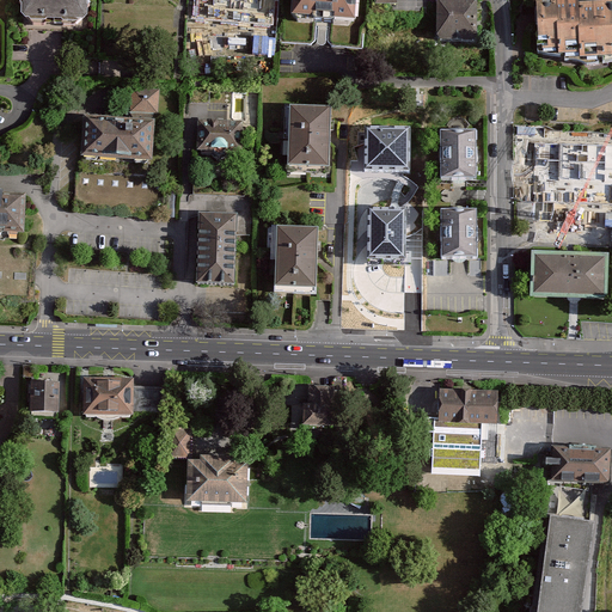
[(89,0),(20,0),(20,14),(30,18),(47,19),(65,22),(78,20),(89,13),(89,0)]
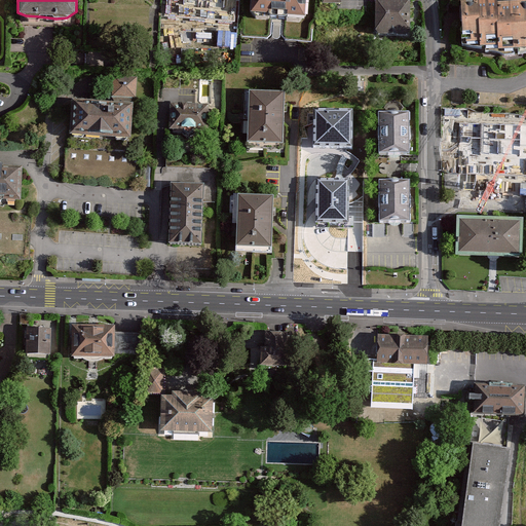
[(260,0),(260,14),(313,19),(314,0),(260,0)]
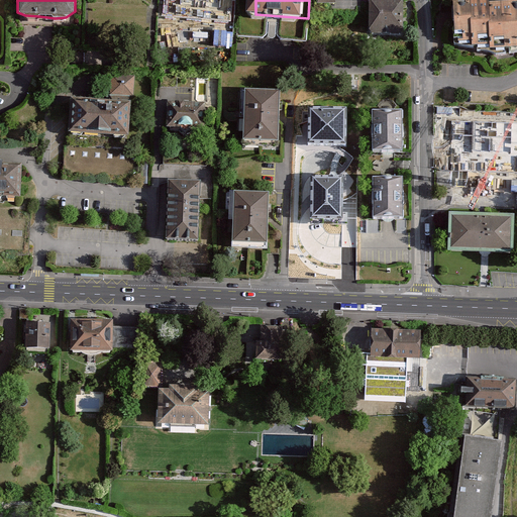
[(404,0),(369,0),(370,35),(404,36),(404,0)]
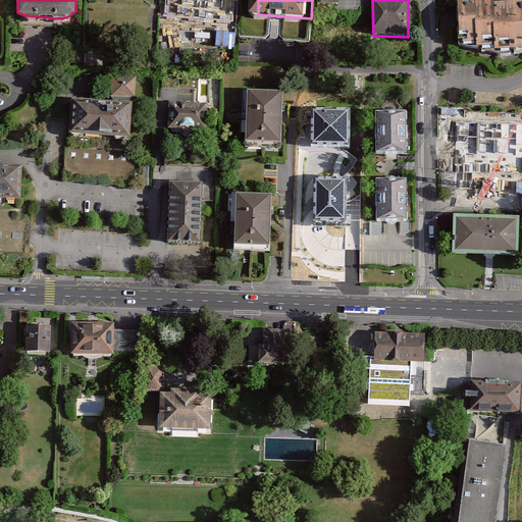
[(493,1),(457,4),(460,48),(476,47),(477,51),(494,50),(496,54),(521,52),(521,4),(493,6),(493,1)]
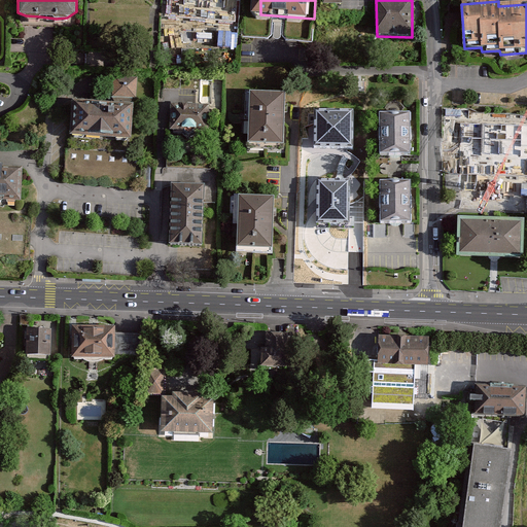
[(135,149),(138,146),(140,102),(143,102),(144,80),(119,79),(118,107),(78,105),(77,143),(79,146),(110,147),(110,149),(71,147),(69,185),(153,190),(154,166),(148,166),(149,151),(119,149),(119,148),(135,149)]
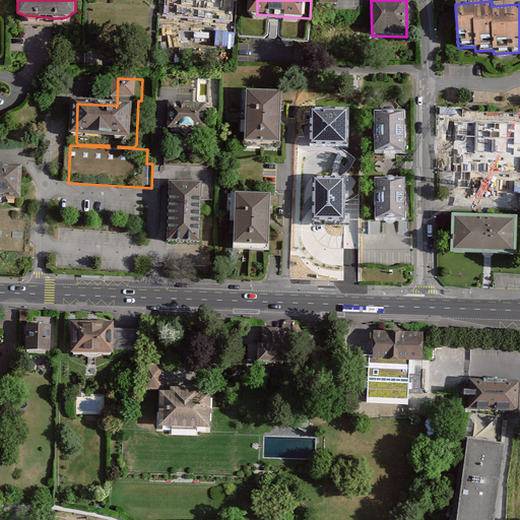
[(281,95),(248,94),(246,143),(279,144),(281,95)]
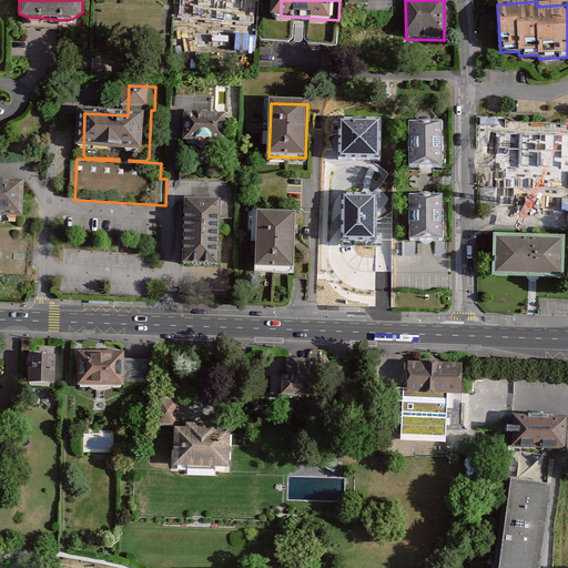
[(220,115),(190,114),(189,144),(204,144),(208,149),(215,149),(216,144),(230,144),(231,115),(220,115)]
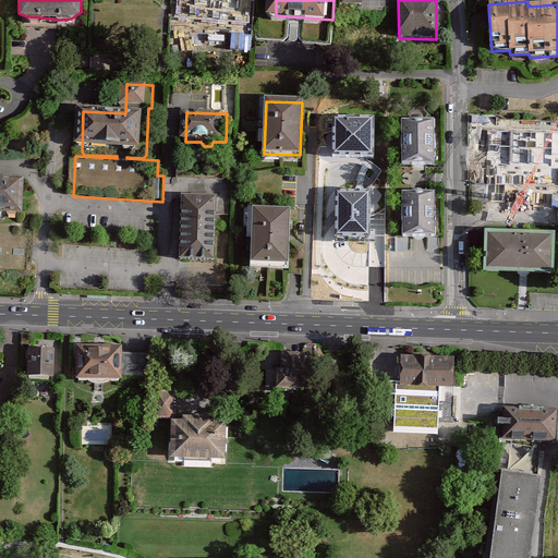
[(374,116),(334,114),(334,155),(374,155),(374,116)]
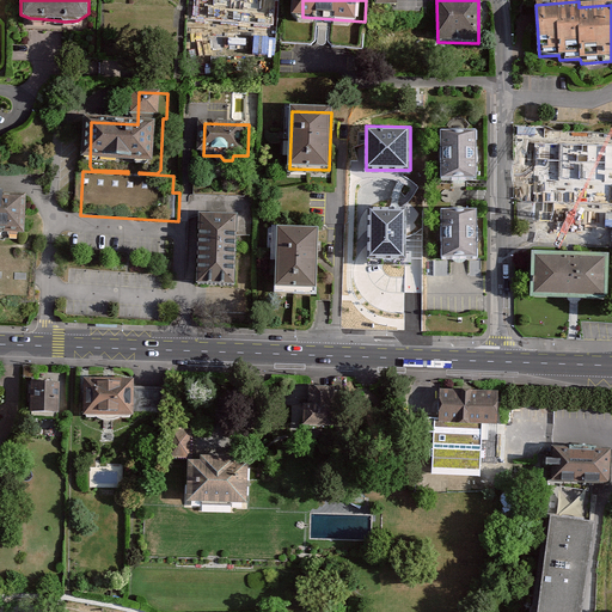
[(477,129),(442,130),(444,179),(478,179),(477,129)]
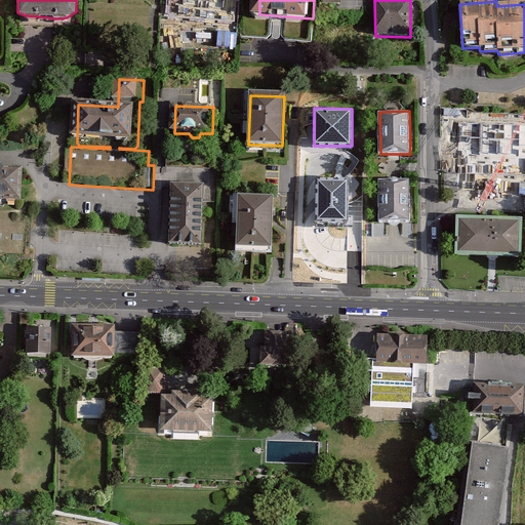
[(524,125),(459,123),(457,173),(524,175),(524,125)]
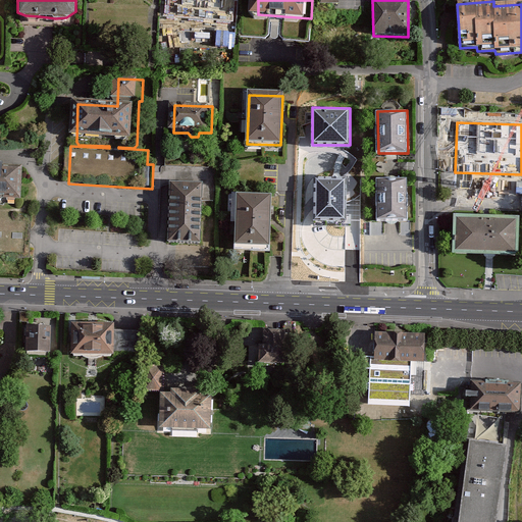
[(0,204),(27,205),(28,172),(6,171),(6,162),(0,162),(0,204)]
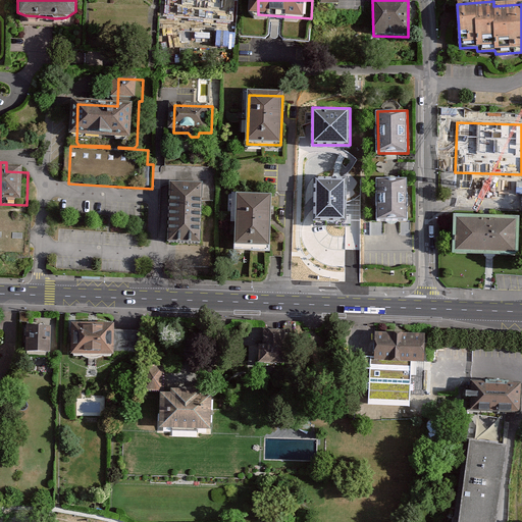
[(521,192),(521,178),(457,176),(457,190),(521,192)]
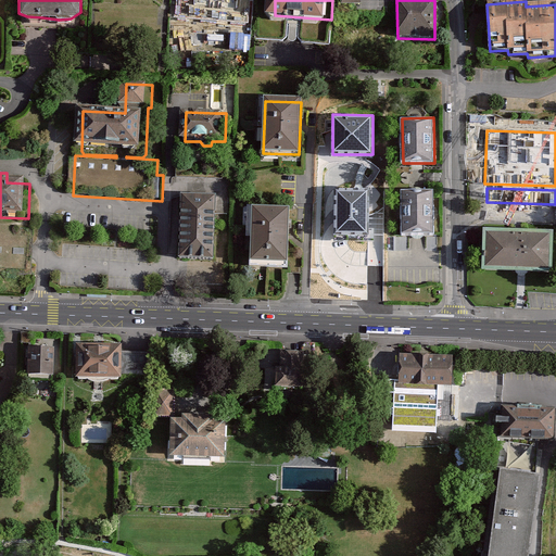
[(368,189),(335,189),(333,234),(368,235),(368,189)]
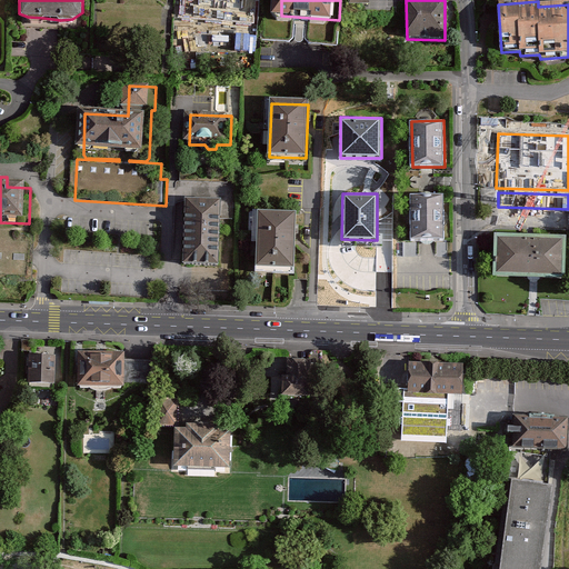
[(443,193),(410,195),(412,239),(446,238),(443,193)]
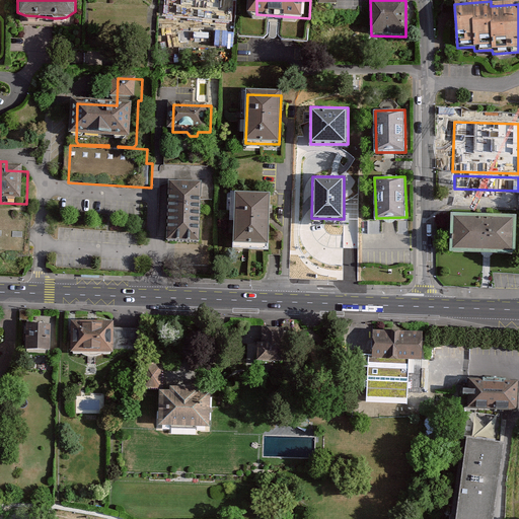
[(171,244),(204,245),(205,187),(172,186),(171,244)]
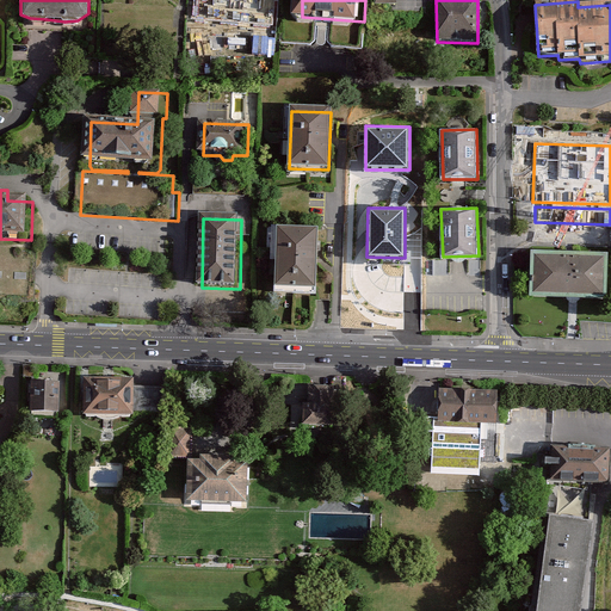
[(316,230),(276,229),(275,285),(314,287),(316,230)]
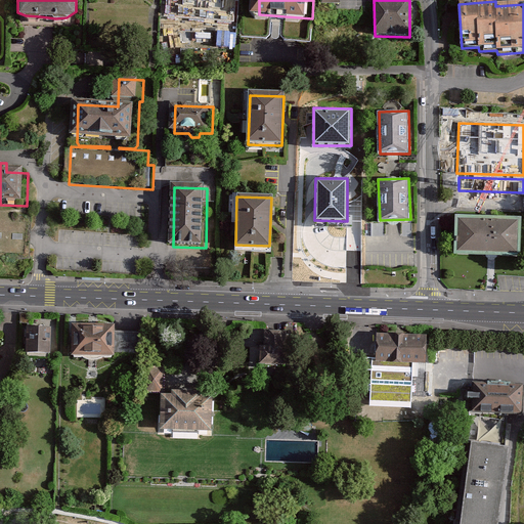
[(523,219),(454,216),(453,255),(522,257),(523,219)]
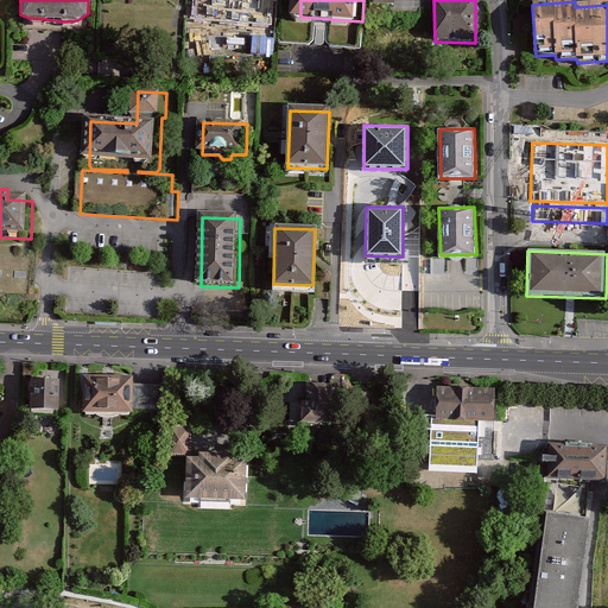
[(109,415),(109,379),(84,379),(84,415),(109,415)]
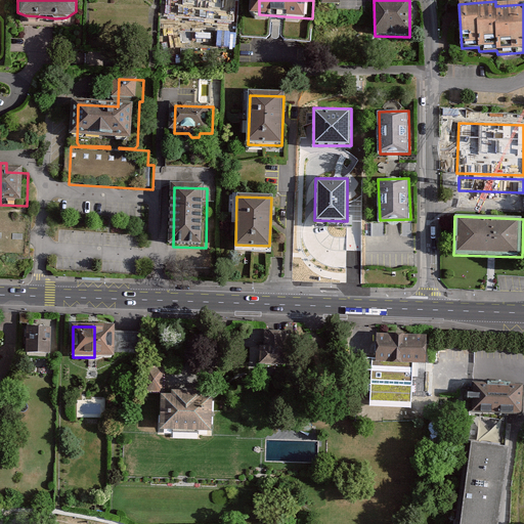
[(114,326),(94,326),(94,357),(114,357),(114,355),(114,334),(114,326)]
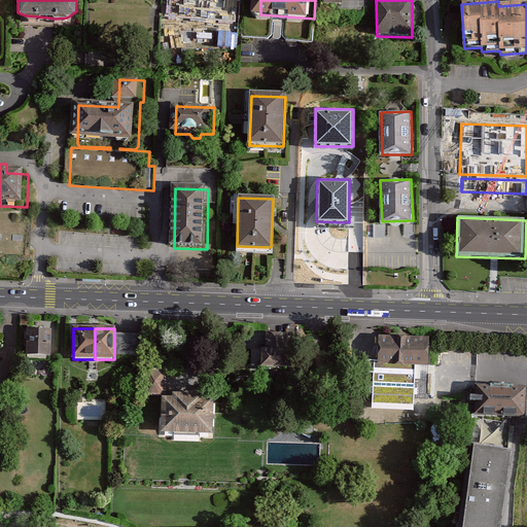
[(53,332),(28,332),(27,356),(51,357),(53,332)]
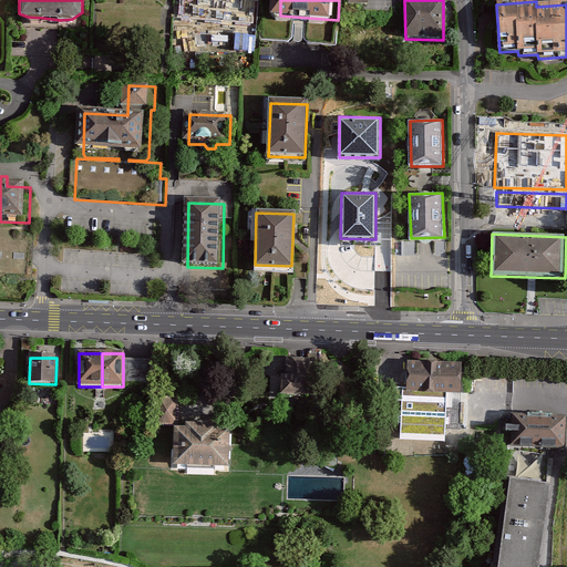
[(310,360),(288,360),(288,375),(282,375),(284,395),(311,394),(310,360)]
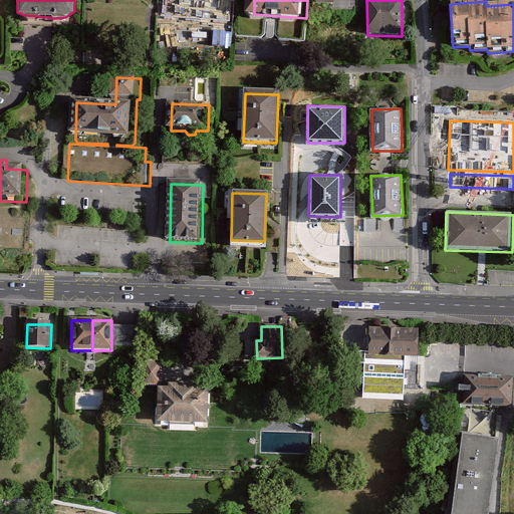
[(139,327),(111,327),(111,348),(139,348),(139,327)]
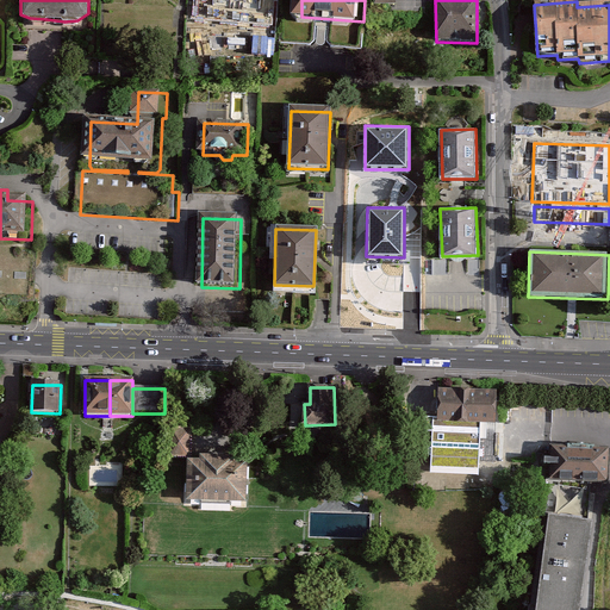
[(497,391),(441,391),(441,419),(428,419),(428,461),(496,461),(497,391)]
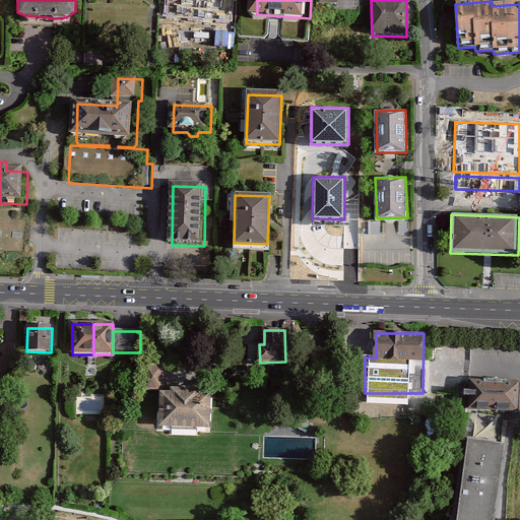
[(164,366),(147,366),(146,389),(163,389),(164,366)]
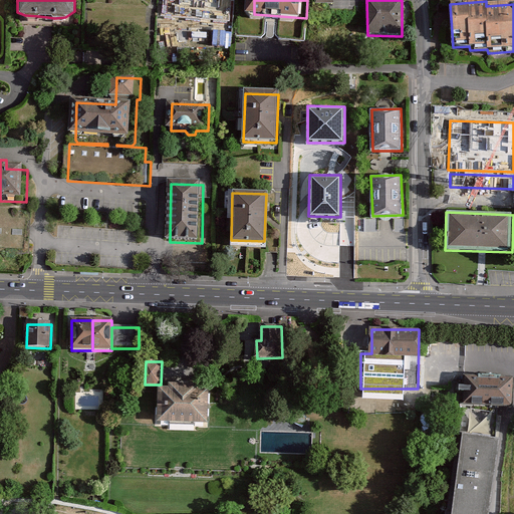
[(464,374),(463,404),(452,513),(487,513),(501,406),(512,406),(513,376),(464,374)]
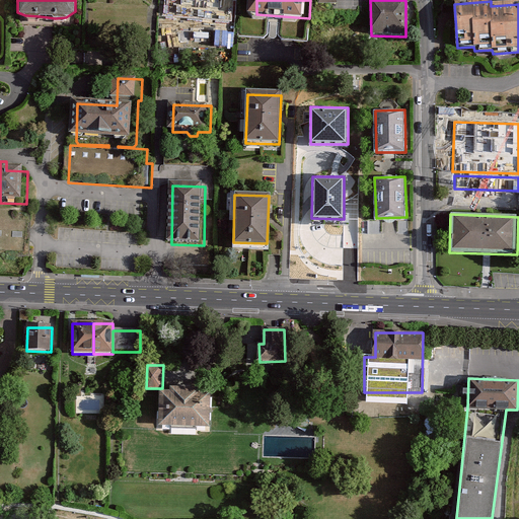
[(171,391),(161,391),(160,426),(210,427),(212,388),(171,387),(171,391)]
